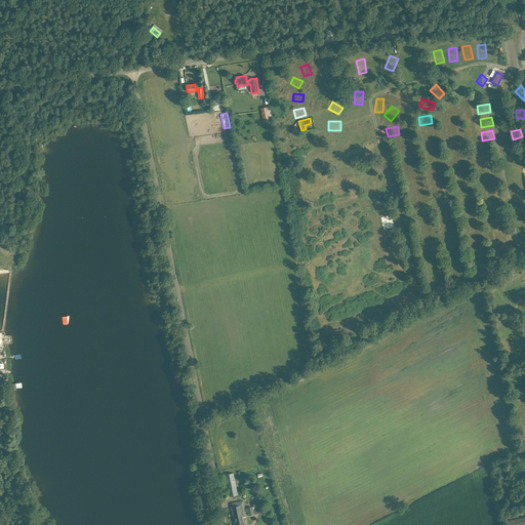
[(444,132),(431,132),(431,140),(444,139),(444,132)]
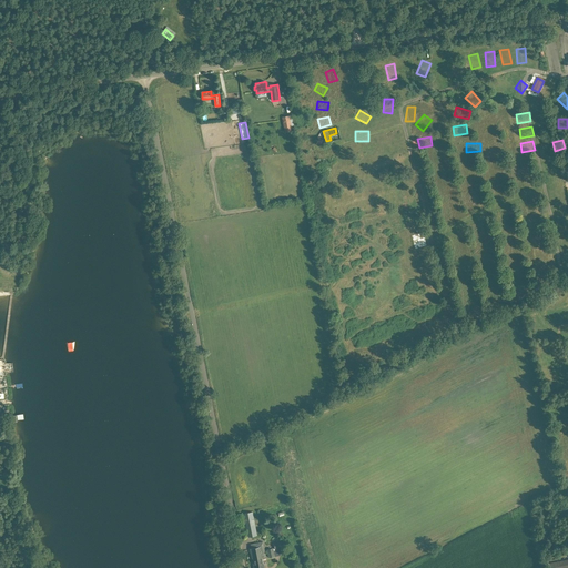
[(365,146),(364,155),(377,158),(379,149),(365,146)]
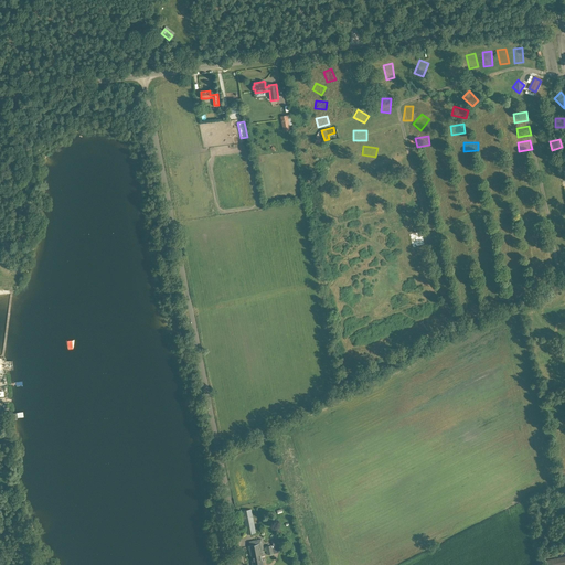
[(331,148),(320,150),(321,158),(333,156),(331,148)]
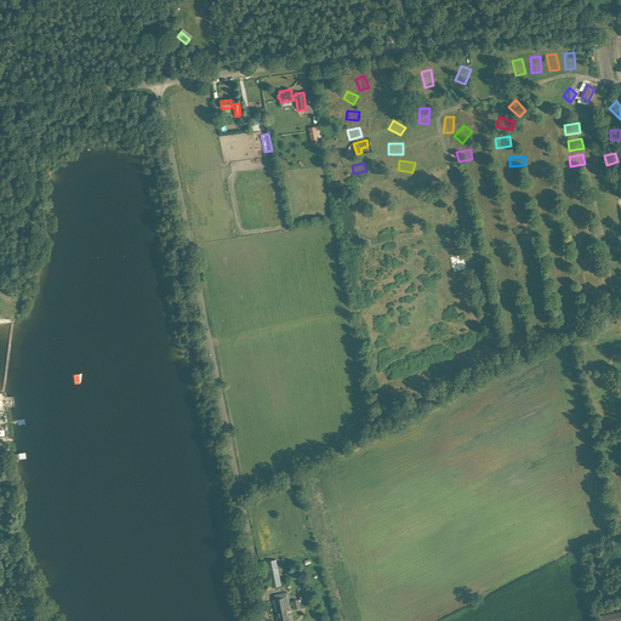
[(479,167),(465,170),(466,180),(482,177),(479,167)]
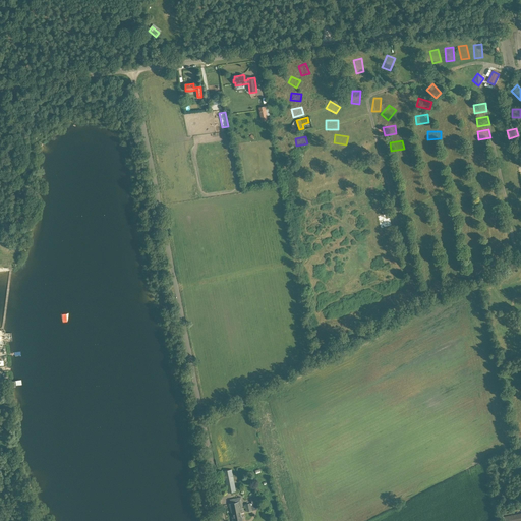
[(520,142),(520,140),(512,146),(516,153),(520,149),(520,142)]
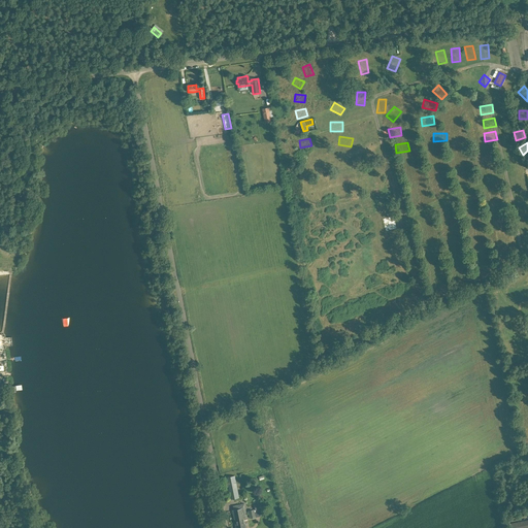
[(497,146),(486,152),(490,160),(501,155),(497,146)]
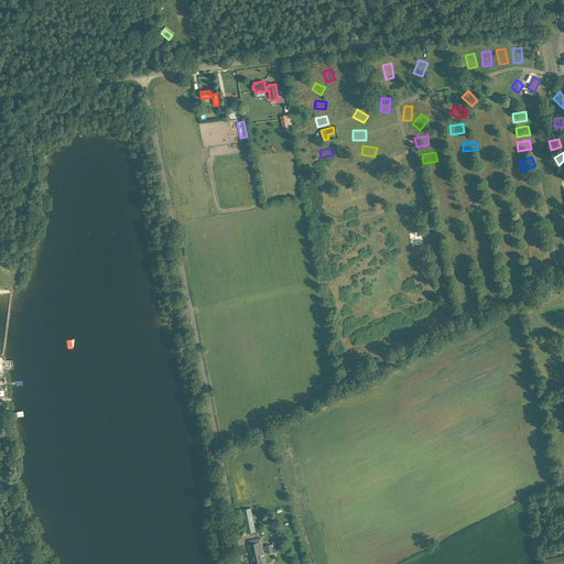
[(364,165),(362,166),(366,175),(377,170),(373,161),(364,165)]
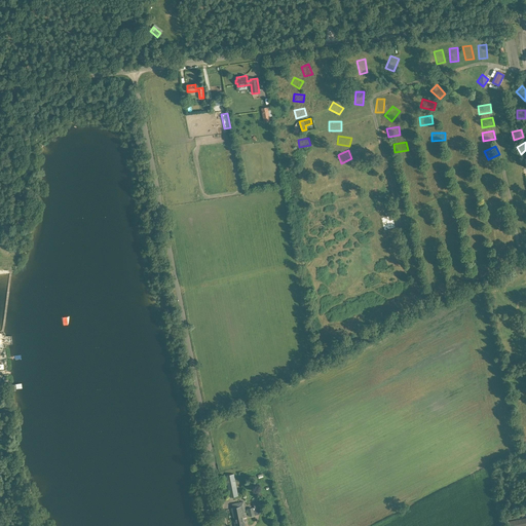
[(310,151),(300,155),(303,162),(313,159),(310,151)]
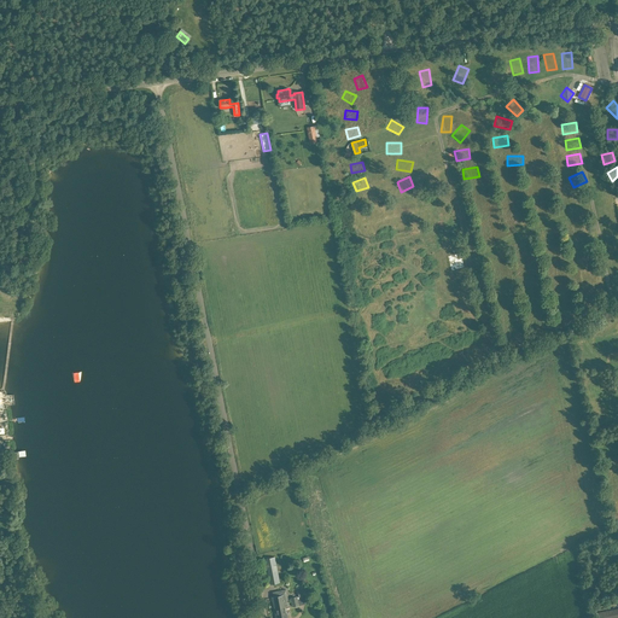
[(512,179),(508,190),(524,193),(526,184),(512,179)]
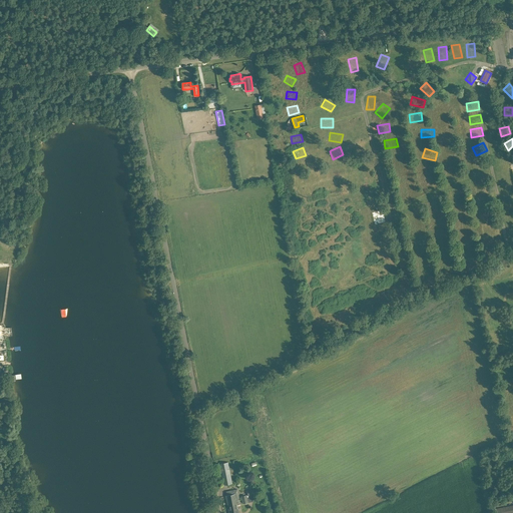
[(400,152),(387,163),(389,164),(391,162),(395,168),(405,159),(400,152)]
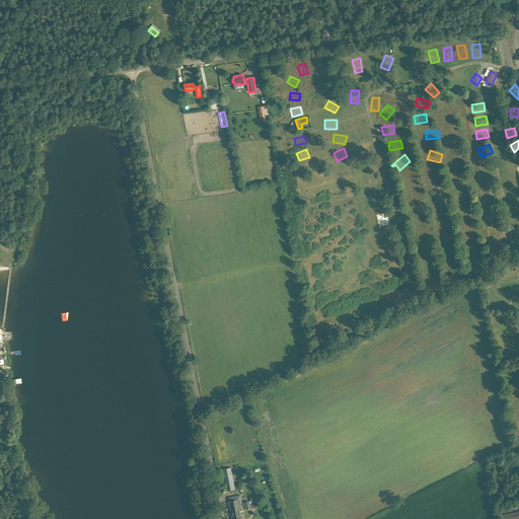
[(494,159),(482,165),(487,173),(498,166),(494,159)]
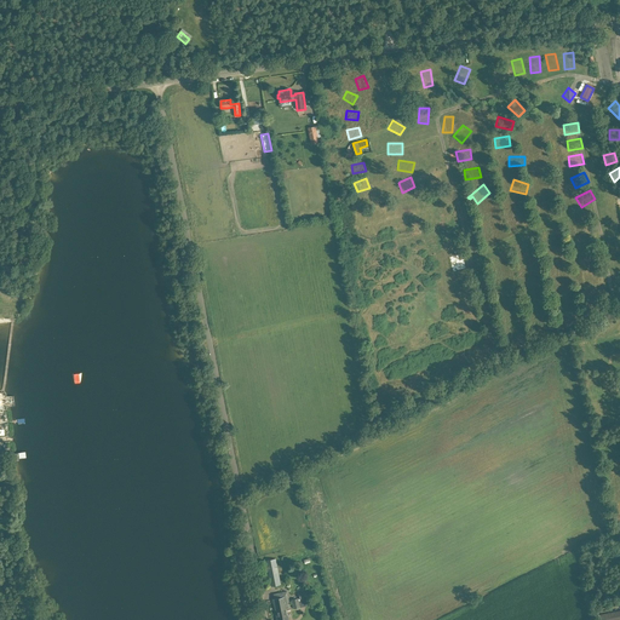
[(369,196),(357,200),(360,208),(372,205),(369,196)]
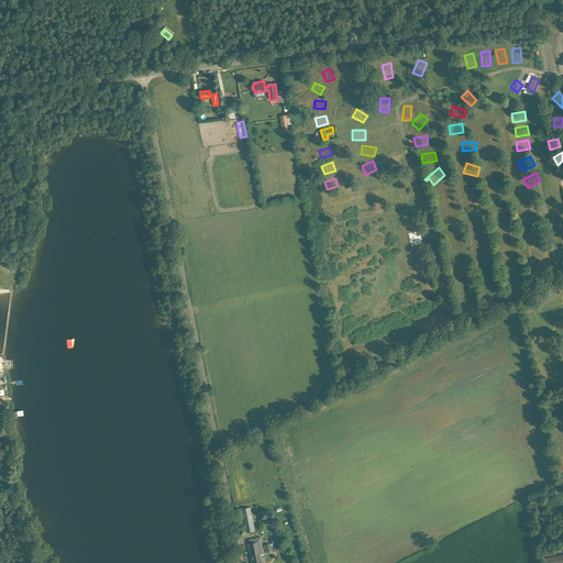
[(443,179),(438,192),(446,197),(453,184),(443,179)]
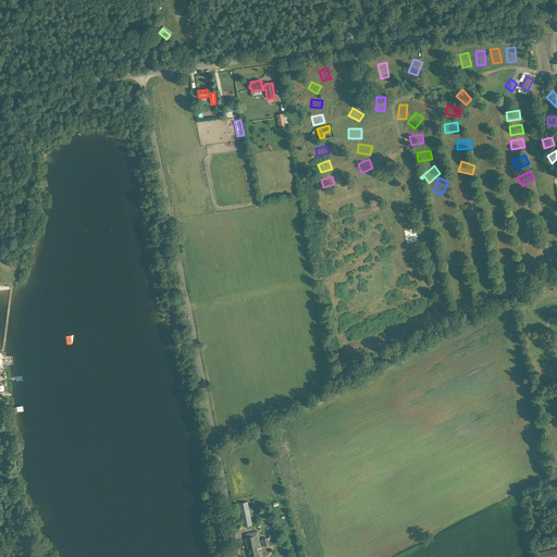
[(462,177),(453,182),(459,194),(469,189),(462,177)]
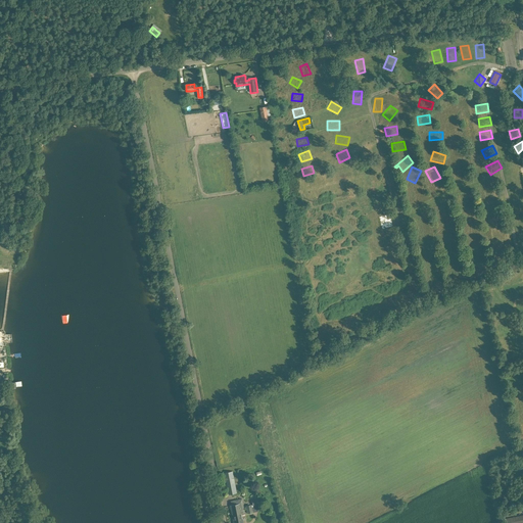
[(508,167),(505,180),(514,182),(517,170),(508,167)]
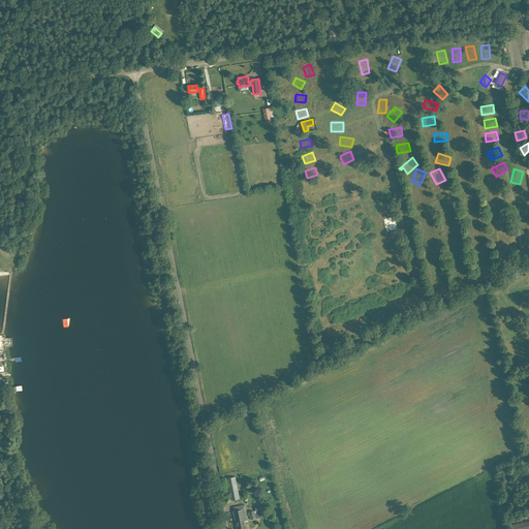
[(342,174),(341,181),(354,184),(355,176),(342,174)]
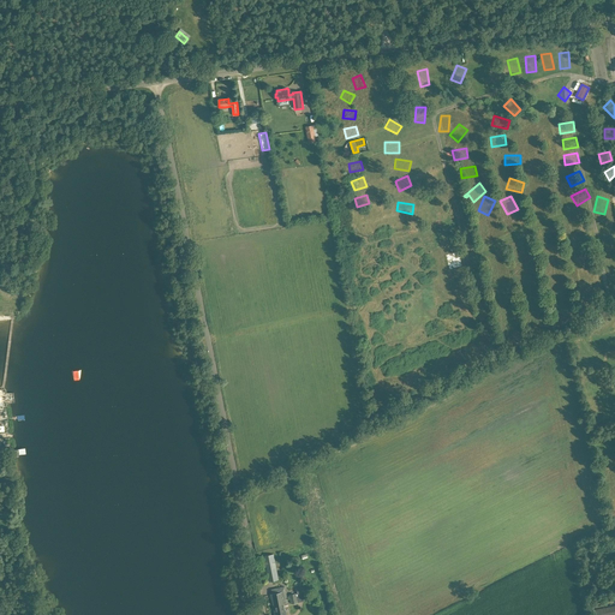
[(371,214),(359,216),(360,225),(374,222),(371,214)]
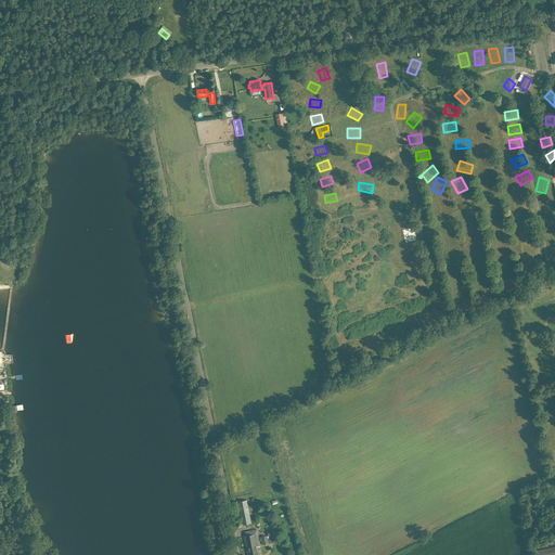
[(368,195),(355,198),(357,206),(370,204),(368,195)]
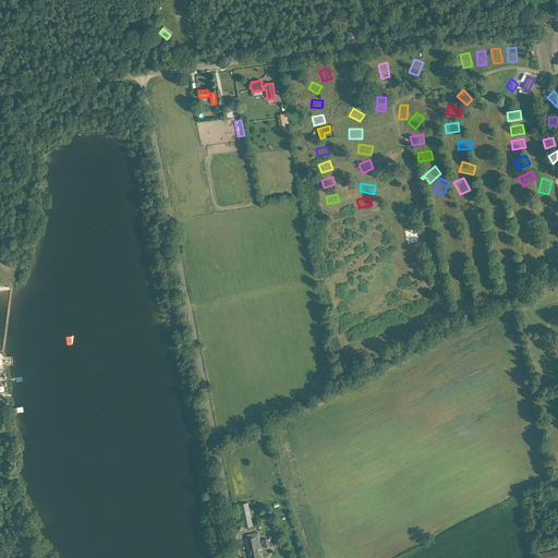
[(376,210),(368,219),(375,225),(383,216),(376,210)]
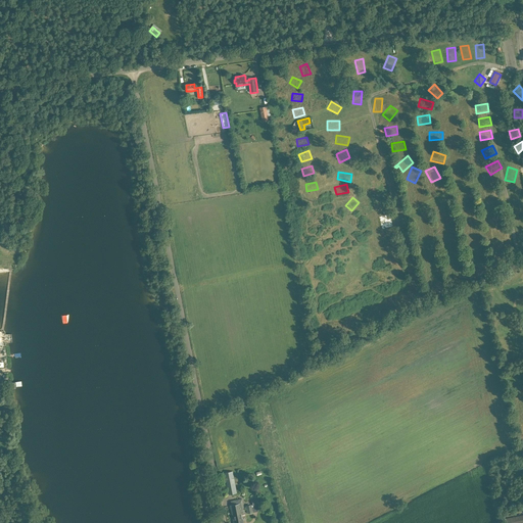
[(365,200),(361,210),(368,214),(372,203),(365,200)]
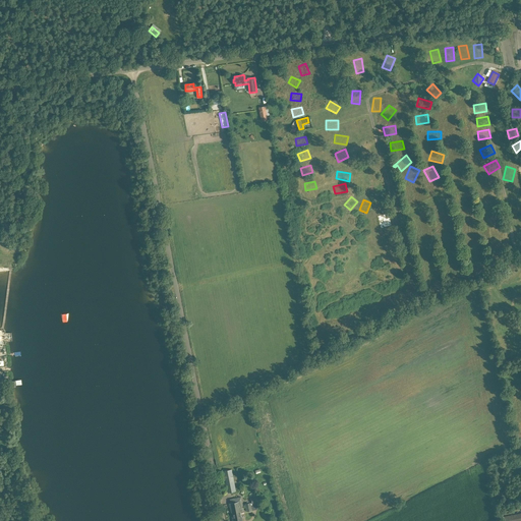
[(378,201),(372,211),(380,215),(385,206),(378,201)]
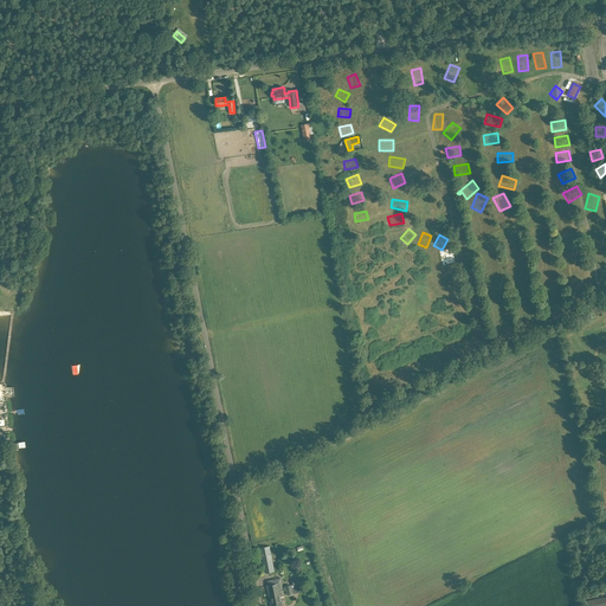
[(462,246),(459,257),(475,258),(476,247),(462,246)]
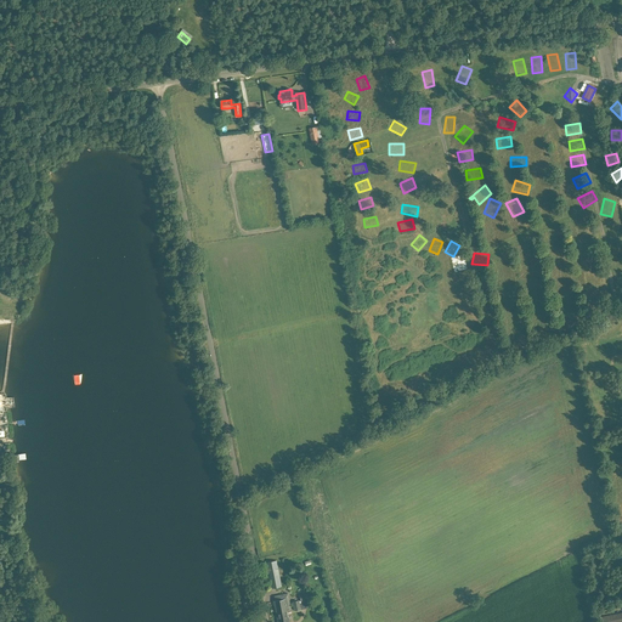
[(442,267),(433,271),(439,287),(447,284),(442,267)]
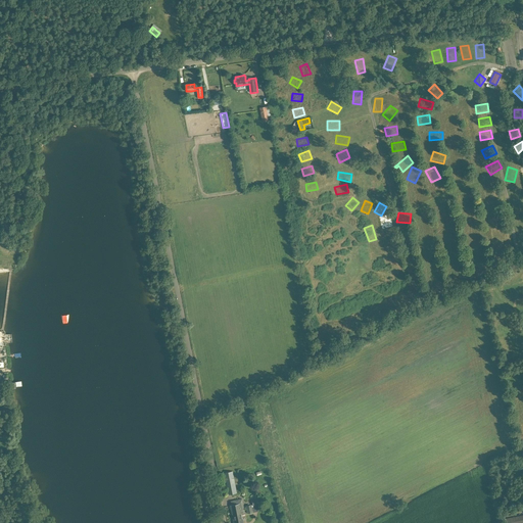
[(389,227),(381,228),(382,242),(390,241),(389,227)]
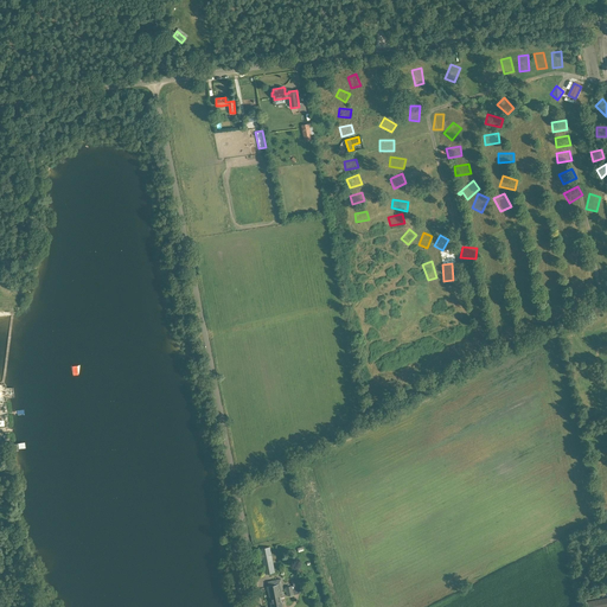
[(466,264),(458,269),(466,281),(473,275),(466,264)]
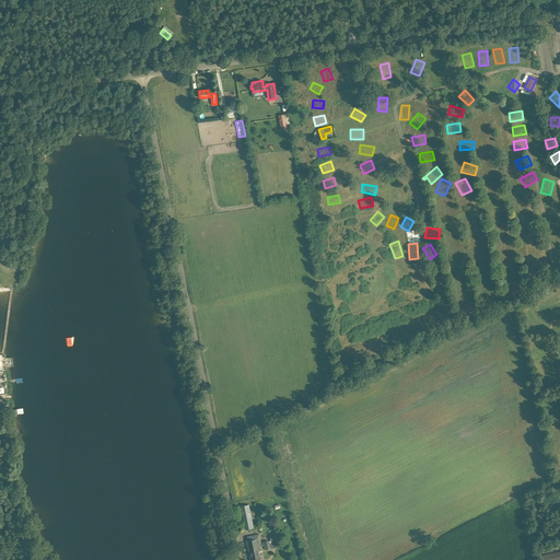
[(380,253),(374,259),(385,269),(392,263),(380,253)]
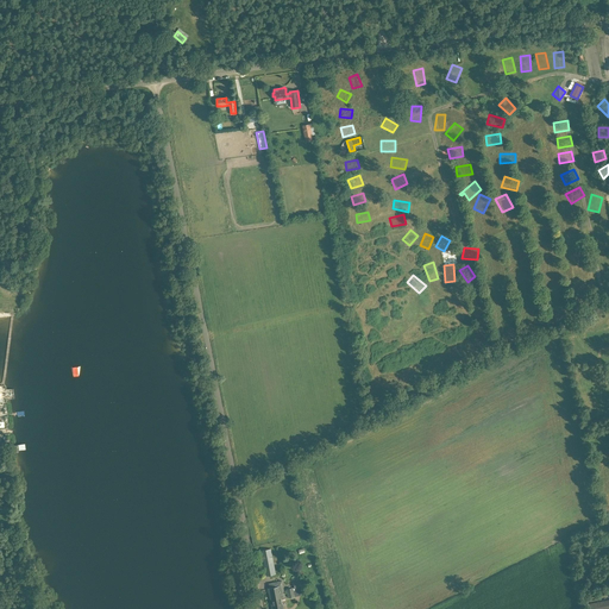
[(575,286),(573,300),(584,301),(585,287),(575,286)]
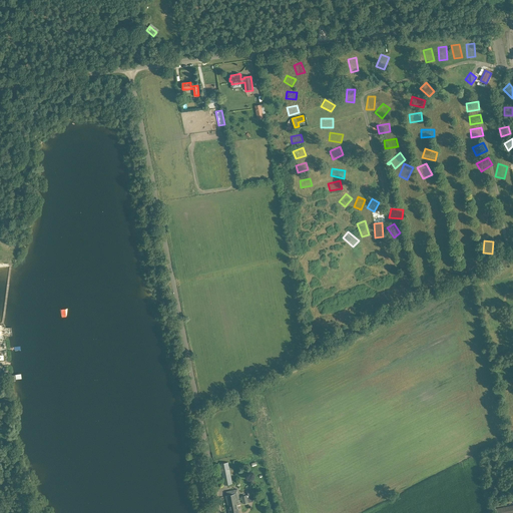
[(475,248),(467,250),(471,264),(478,262),(475,248)]
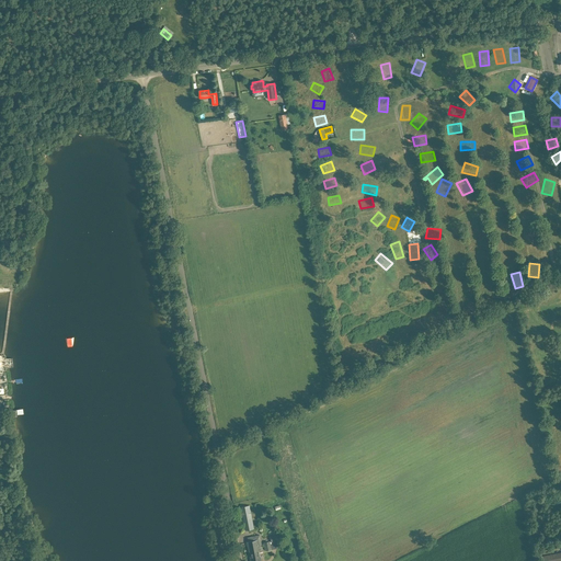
[(371,273),(370,282),(386,284),(387,276),(371,273)]
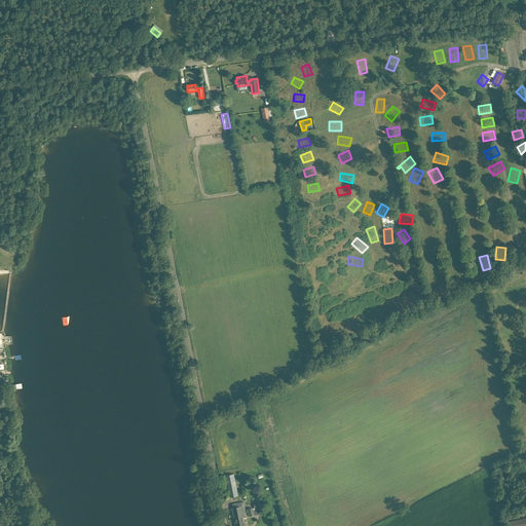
[(513,263),(503,270),(509,276),(518,269),(513,263)]
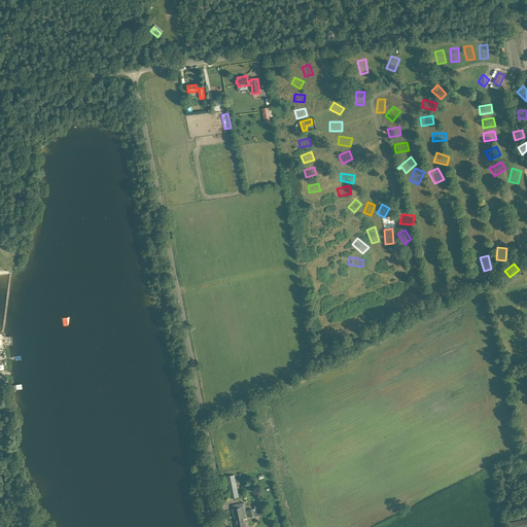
[(476,267),(468,271),(473,280),(481,276),(476,267)]
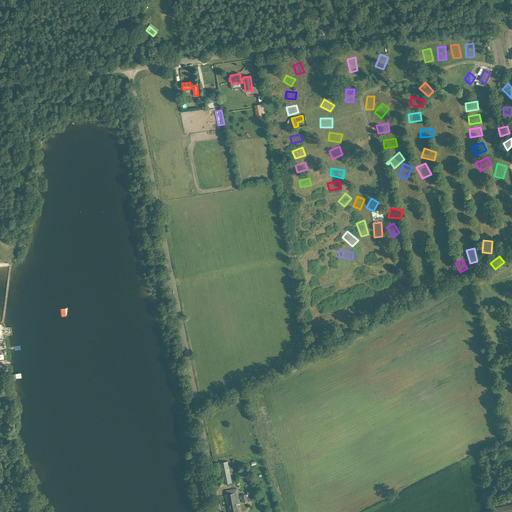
[(511,268),(508,266),(501,277),(509,281),(511,276),(511,268)]
